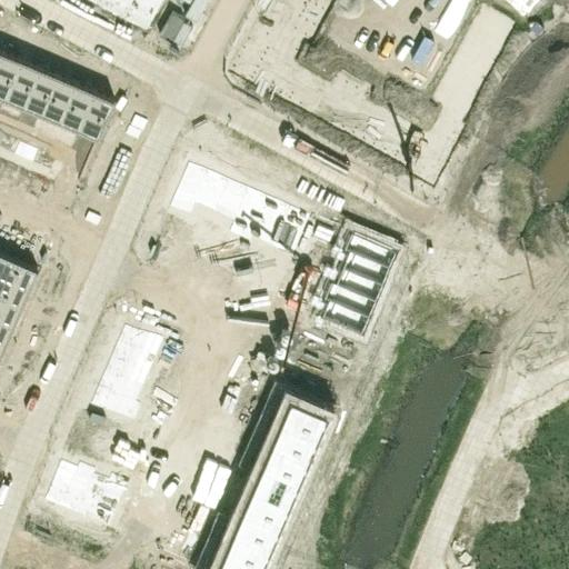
[(106,0),(102,8),(123,19),(133,0),(106,0)]
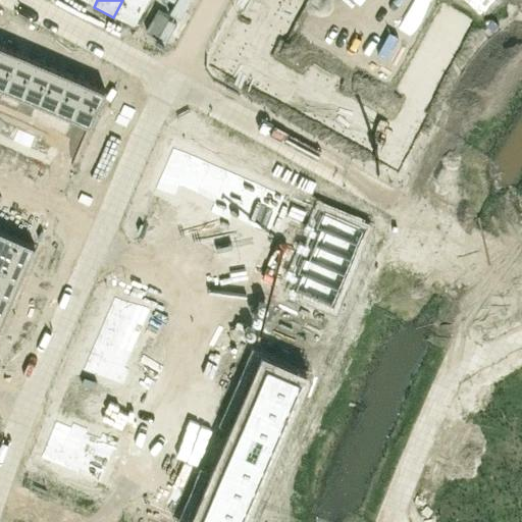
[(122,0),(113,17),(134,29),(148,0),(122,0)]
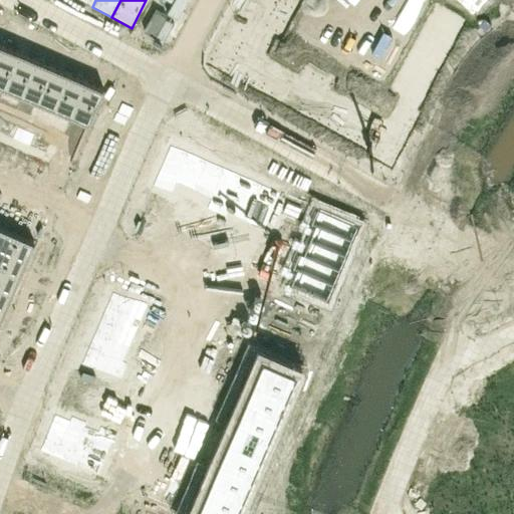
[(248,0),(241,14),(279,35),(298,0),(248,0)]
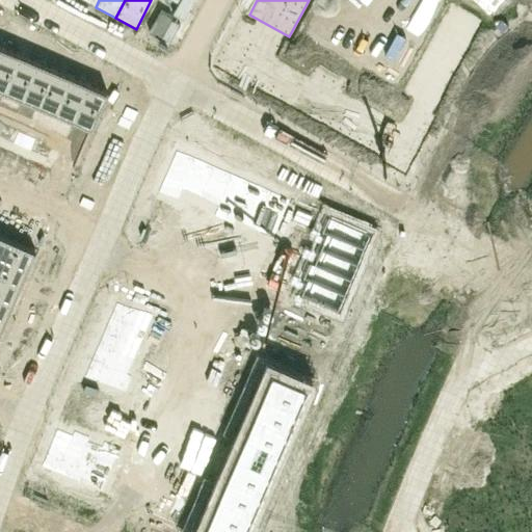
[(450,5),(439,28),(468,44),(480,21),(450,5)]
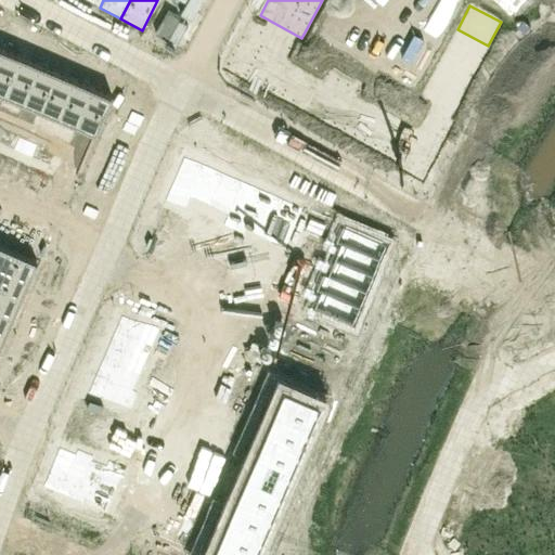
[(250,22),(244,33),(258,40),(263,29),(250,22)]
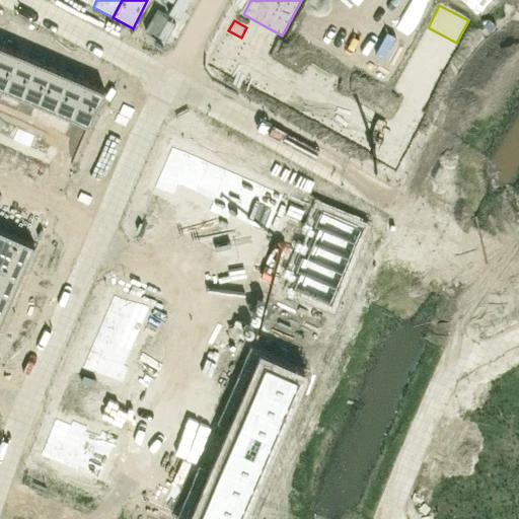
[(241,38),(239,41),(247,46),(255,31),(246,27),(241,38)]
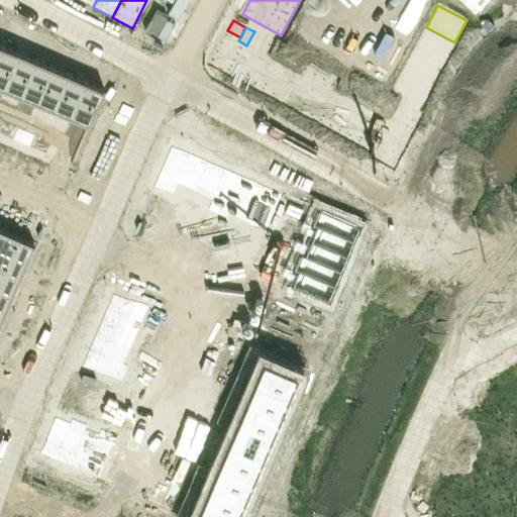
[(426,27),(415,46),(444,62),(454,42),(426,27)]
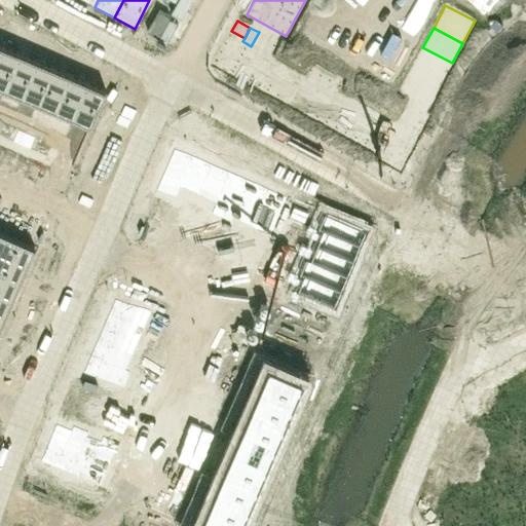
[(259,32),(251,46),(260,51),(267,37),(259,32)]
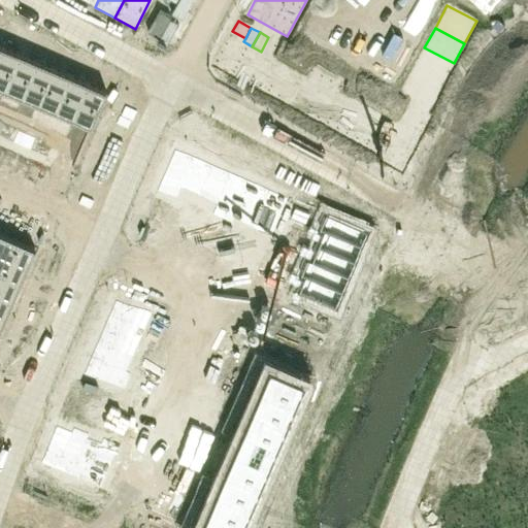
[(230,35),(215,64),(268,94),(284,64),(269,56),(261,52),(252,46),(243,41),(230,35)]
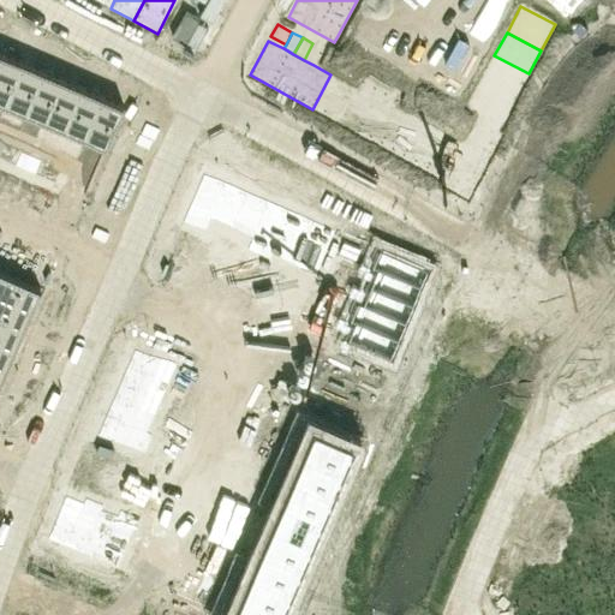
[(312,43),(304,60),(314,65),(323,49),(312,43)]
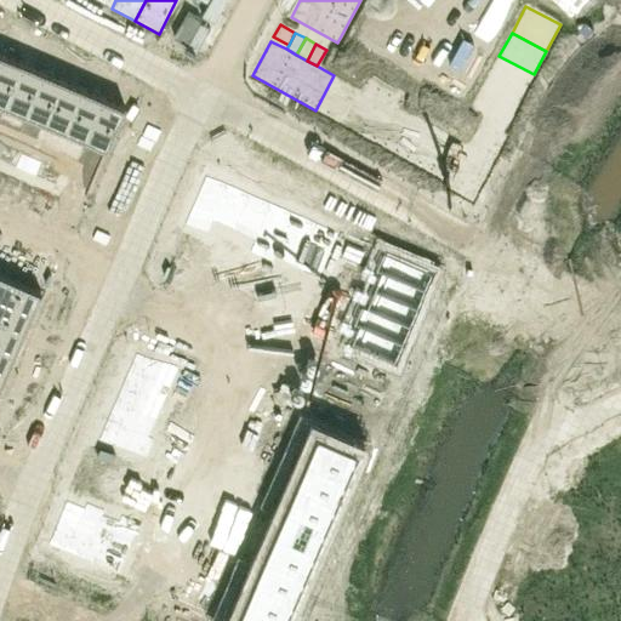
[(3,52),(0,58),(0,106),(3,108),(22,62),(3,52)]
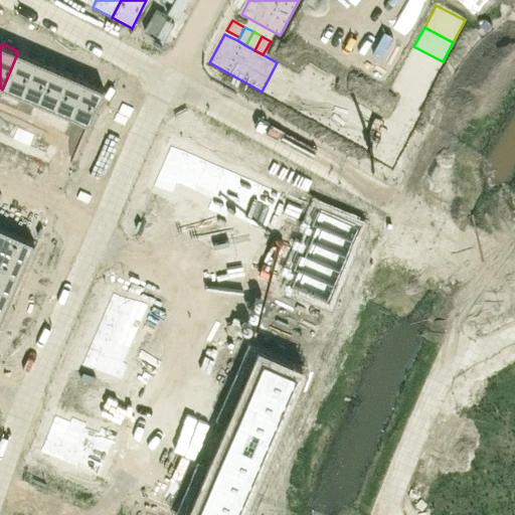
[(413,46),(403,65),(433,80),(443,61),(413,46)]
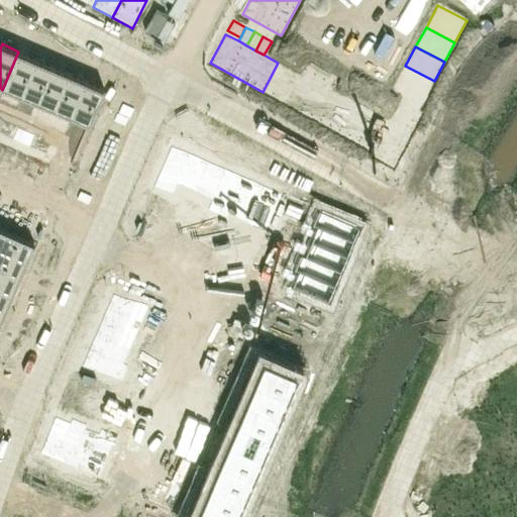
[(18,52),(2,90),(19,97),(35,59),(18,52)]
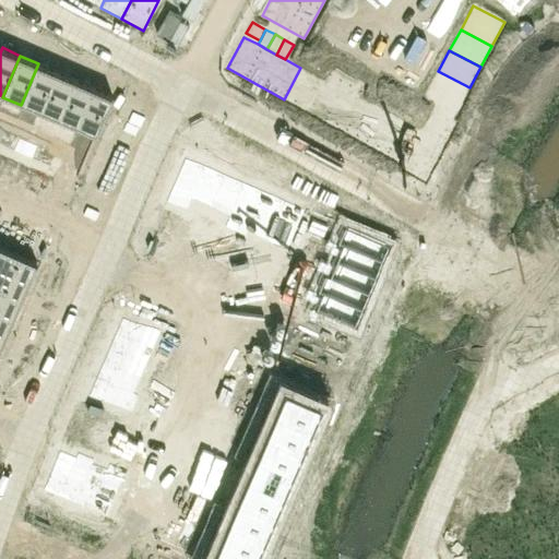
[(38,63),(21,105),(38,113),(57,71),(38,63)]
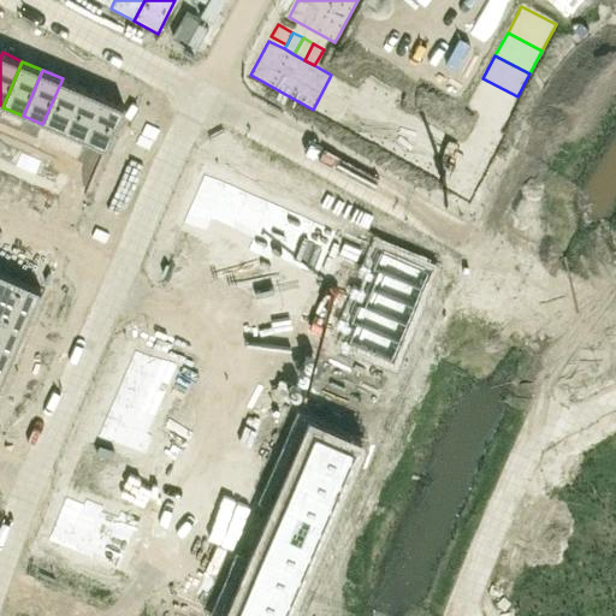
[(331,75),(313,110),(359,134),(377,99),(371,96),(379,81),(369,76),(361,90),(331,75)]
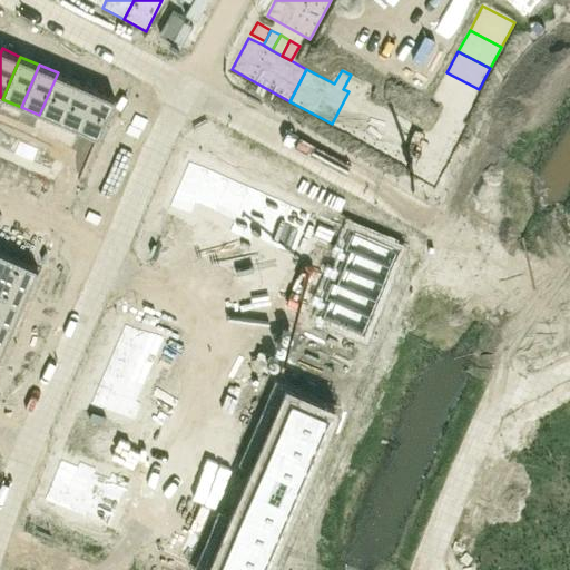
[(58,72),(39,115),(58,123),(76,80),(58,72)]
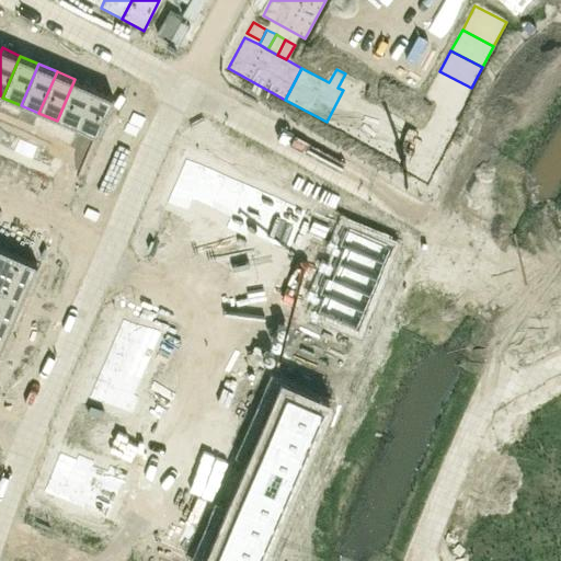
[(439,71),(426,95),(458,112),(471,88),(439,71)]
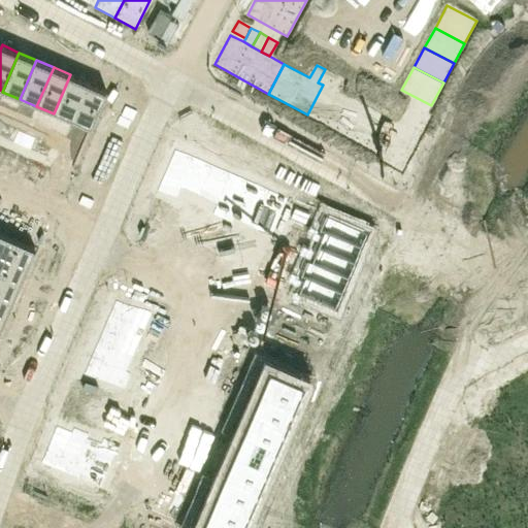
[(70,74),(54,113),(70,121),(88,81),(70,74)]
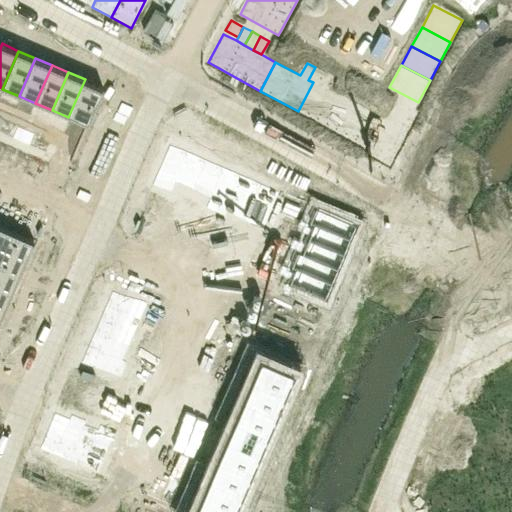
[(313,82),(298,111),(336,132),(351,103),(327,90),(333,78),(325,73),(319,85),(313,82)]
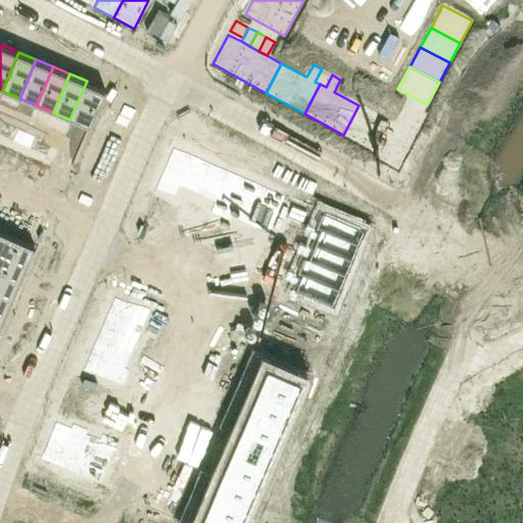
[(87,81),(69,120),(88,128),(104,88),(87,81)]
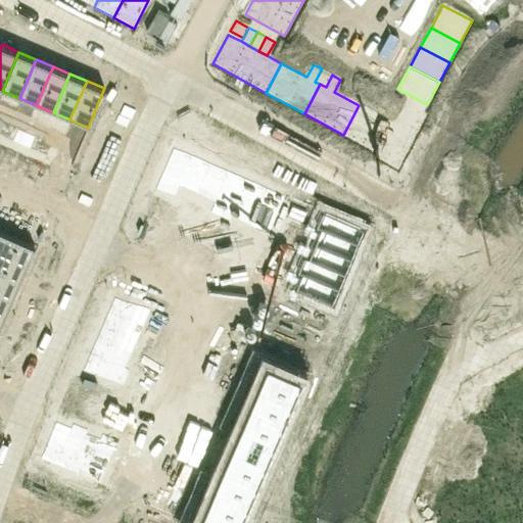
[(359,105),(343,135),(363,145),(378,115),(359,105)]
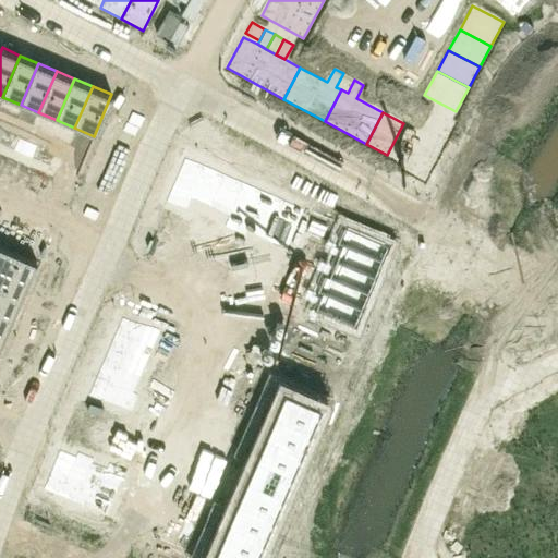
[(435,113),(428,126),(437,132),(445,118),(435,113)]
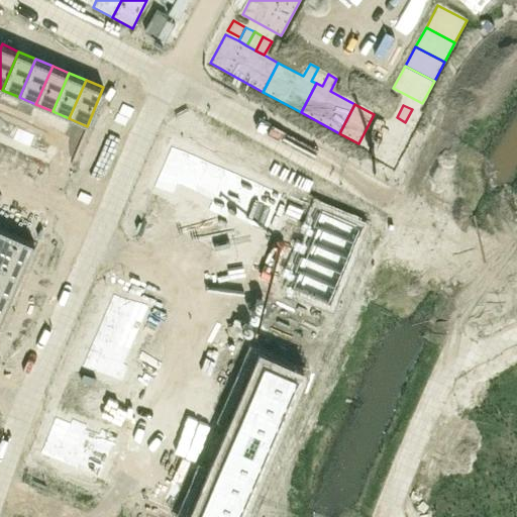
[(412,109),(405,122),(414,126),(420,114),(412,109)]
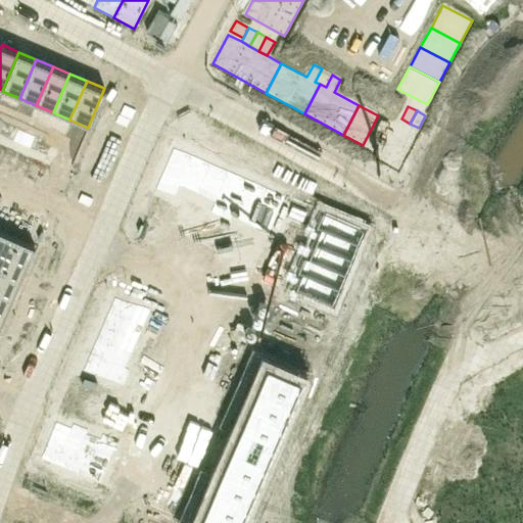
[(378,115),(363,145),(381,155),(382,155),(391,139),(397,126),(378,115)]
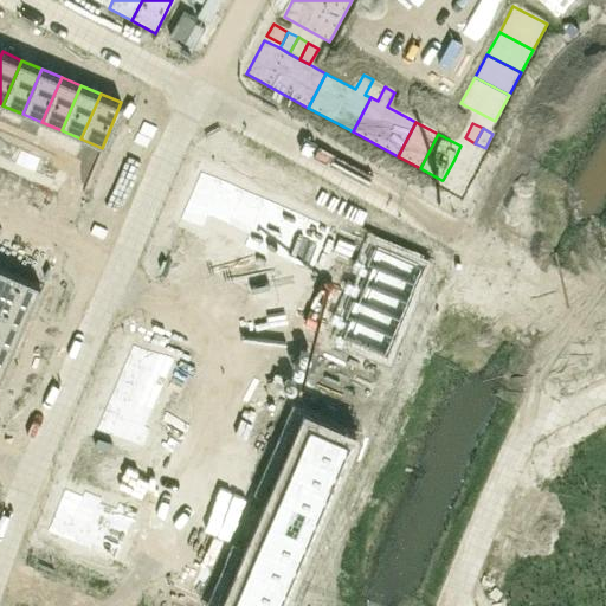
[(461,146),(453,161),(472,172),(485,148),(475,143),(465,137),(461,146)]
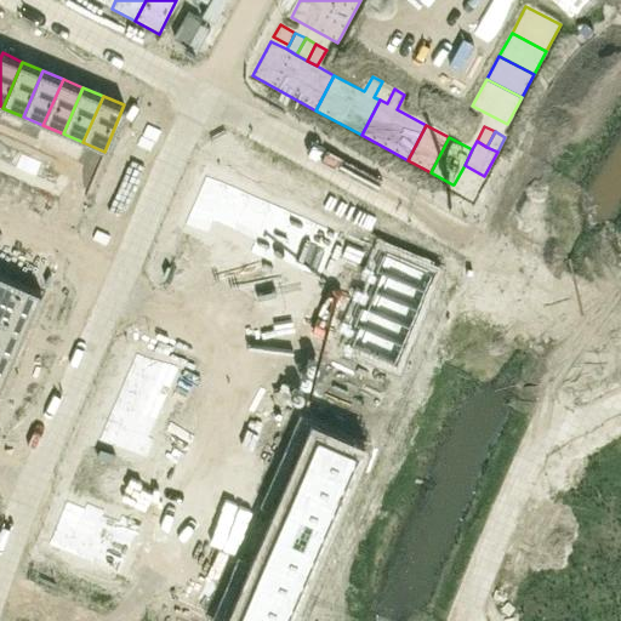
[(21,153),(15,166),(23,170),(29,157),(21,153)]
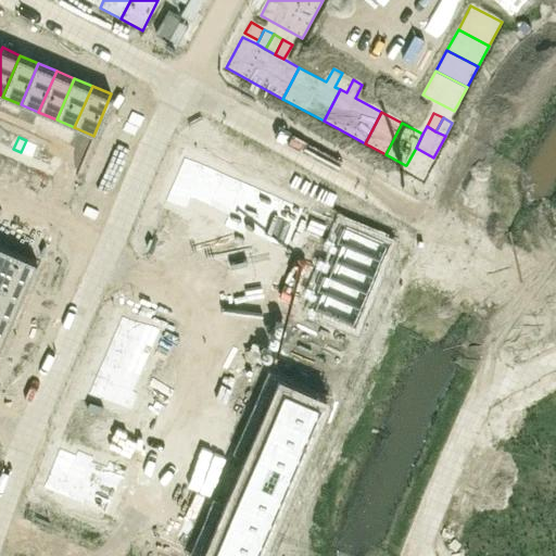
[(26,140),(21,152),(29,155),(35,143),(26,140)]
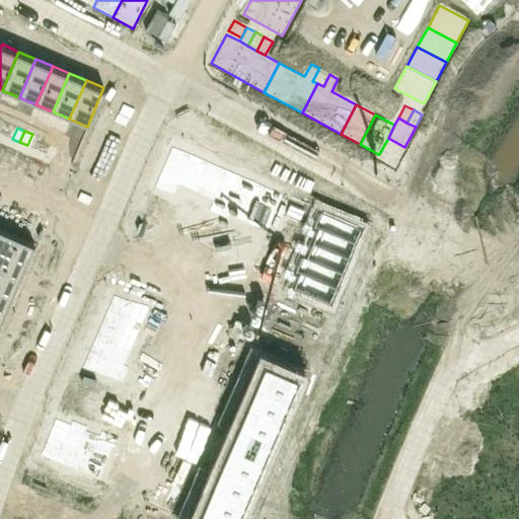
[(378,154),(377,156),(394,166),(404,147),(388,138),(379,154),(378,154)]
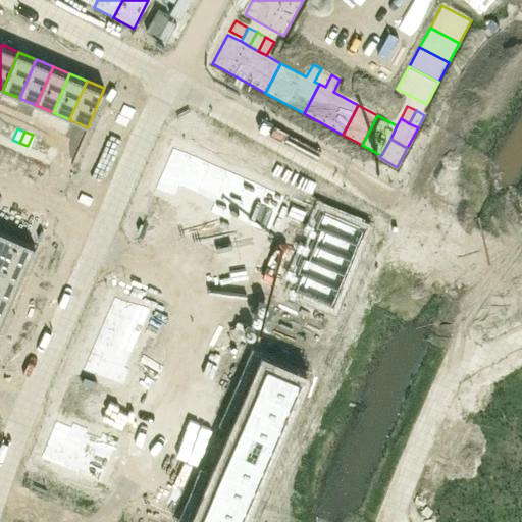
[(51,143),(46,154),(54,157),(58,146),(51,143)]
